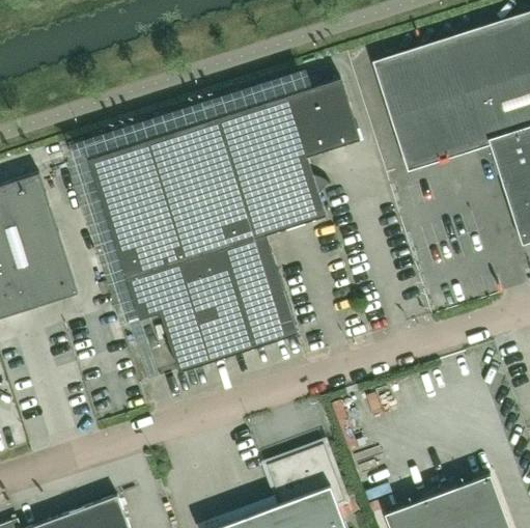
[(529,243),(529,17),(377,66),(410,168),(469,148),(494,163),(521,246),(529,243)]
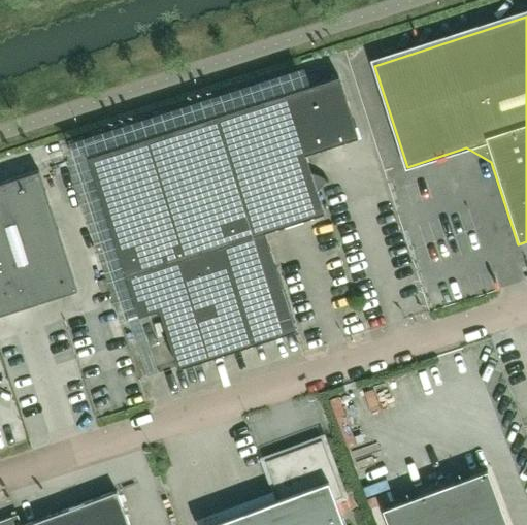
[(295,332),(264,234),(287,227),(287,230),(300,226),(299,223),(323,215),(316,194),(325,183),(322,181),(318,178),(315,177),(310,176),(304,157),(357,139),(338,79),(88,159),(125,277),(138,319),(158,313),(176,370),(295,332)]
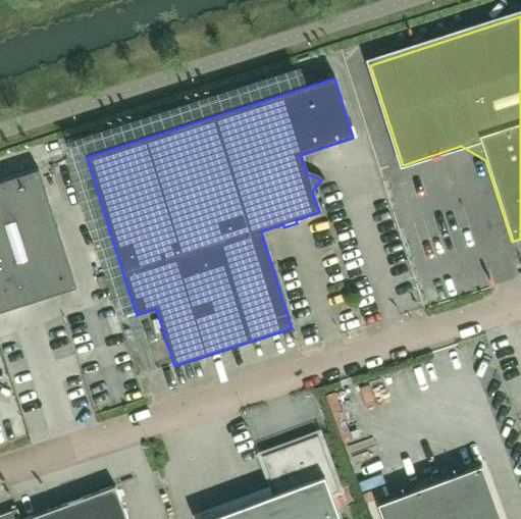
[(0,314),(75,290),(38,171),(0,184),(0,314)]
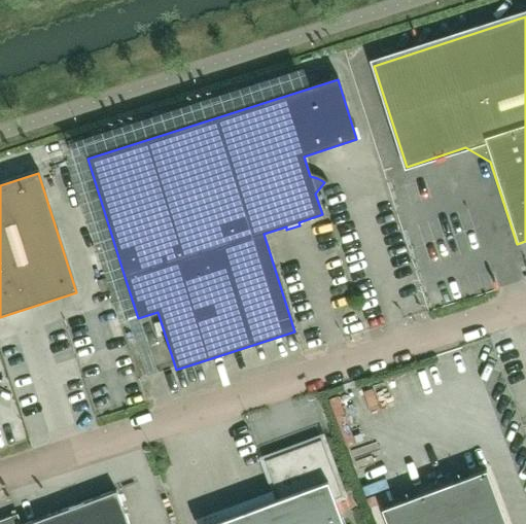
[(342,523),(334,500),(341,498),(320,442),(264,462),(278,500),(215,523),(342,523)]
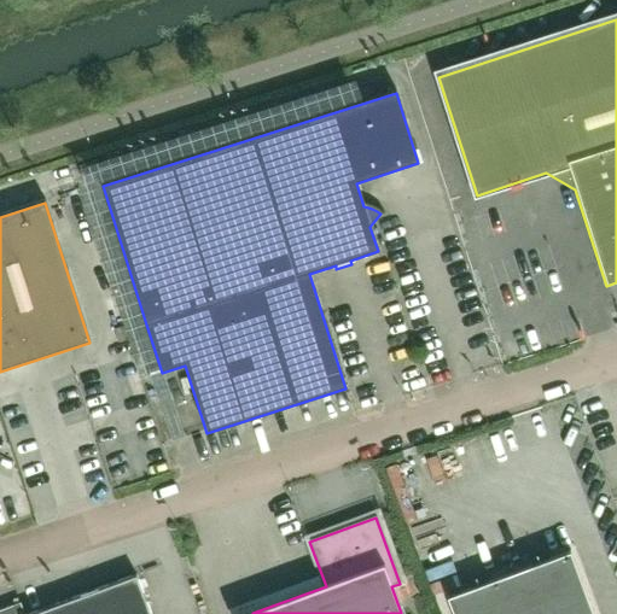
[(592,613),(570,553),(447,598),(452,613),(592,613)]
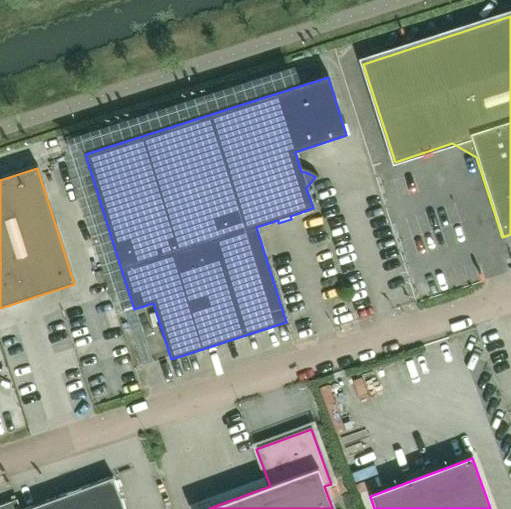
[(123,508),(112,479),(31,508),(17,508),(15,504),(3,508),(123,508)]
